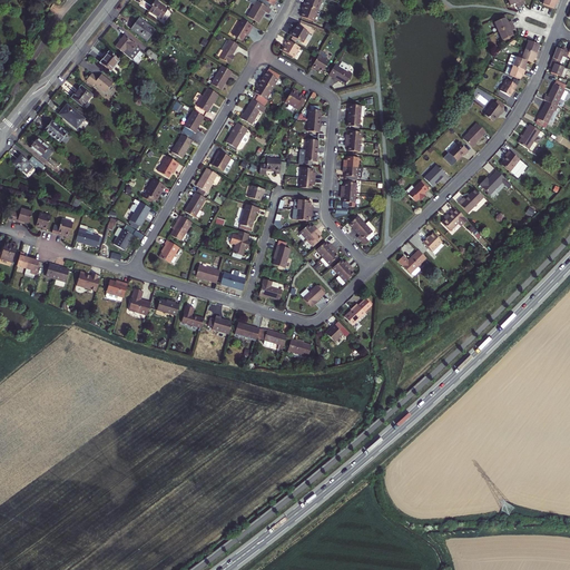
[(168,10),(160,5),(161,3),(156,0),(155,0),(151,6),(153,7),(150,11),(161,19),(168,10)]
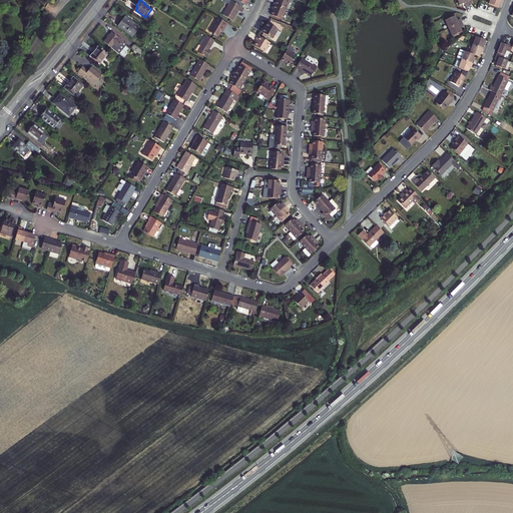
[(286,9),(289,0),(277,0),(277,1),(275,0),(273,5),(286,9)]
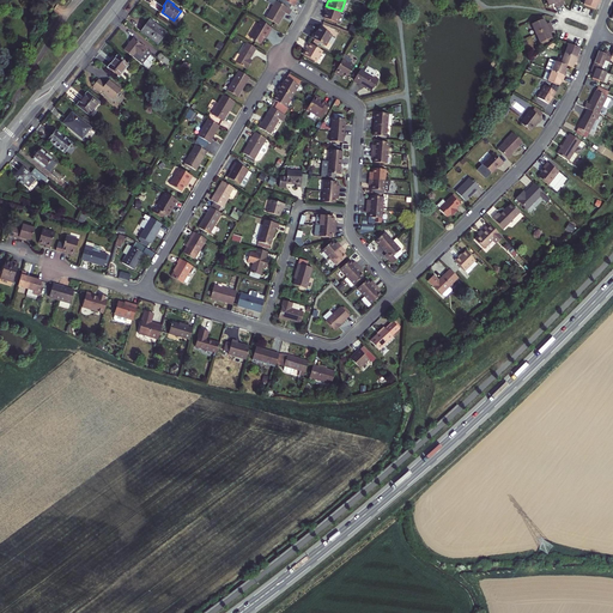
[(291,10),(277,1),(273,5),(266,18),(278,24),(285,13),(289,16),(291,10)]
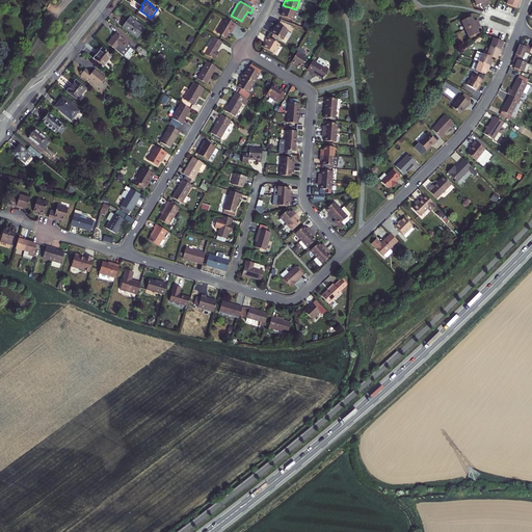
[(296,9),(283,5),(282,8),(283,9),(281,16),(292,20),(296,9)]
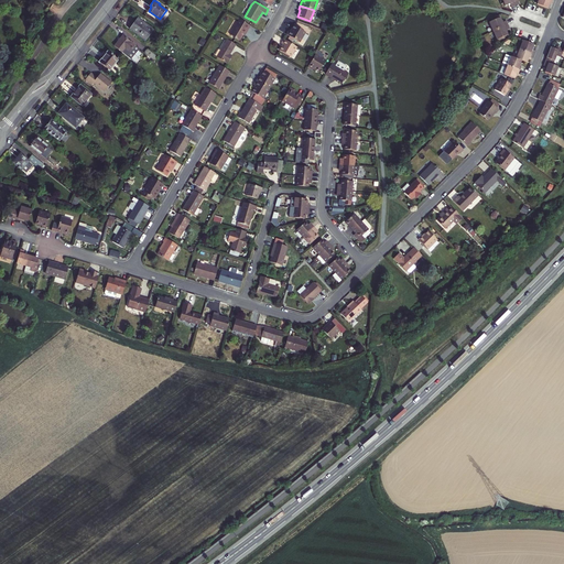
[(492,31),(505,26),(502,22),(500,17),(489,22),(492,31)]
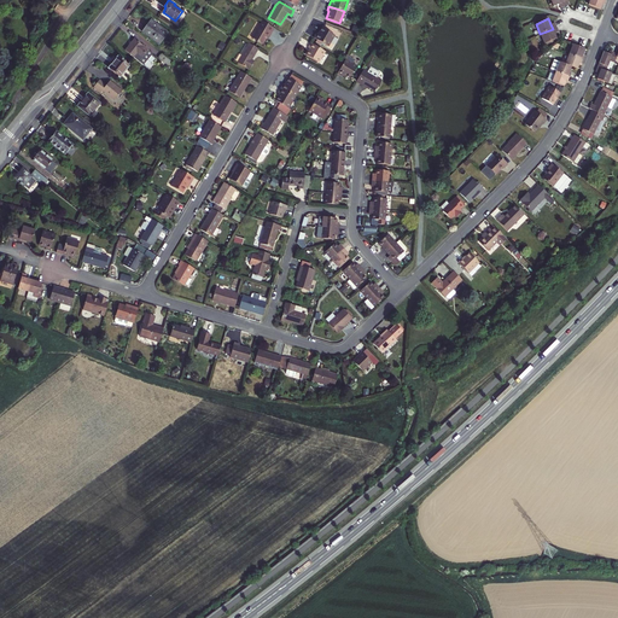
[(143,31),(159,44),(168,33),(151,21),(143,31)]
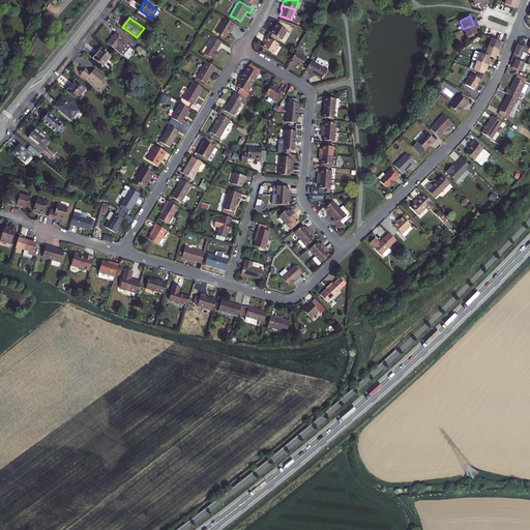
[(235,25),(225,19),(216,33),(225,38),(231,28),(233,29),(235,25)]
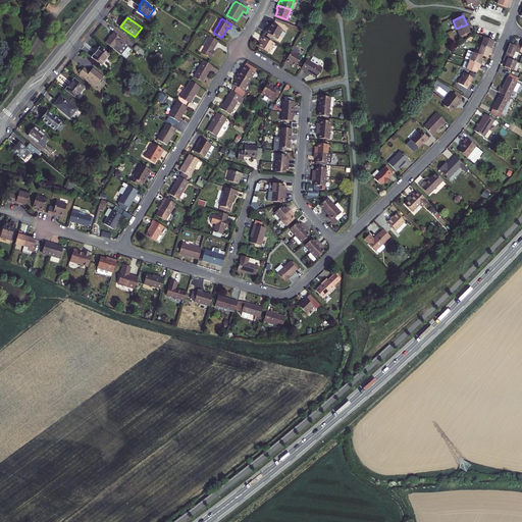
[(282,30),(272,24),(269,30),(267,29),(265,32),(277,39),(282,30)]
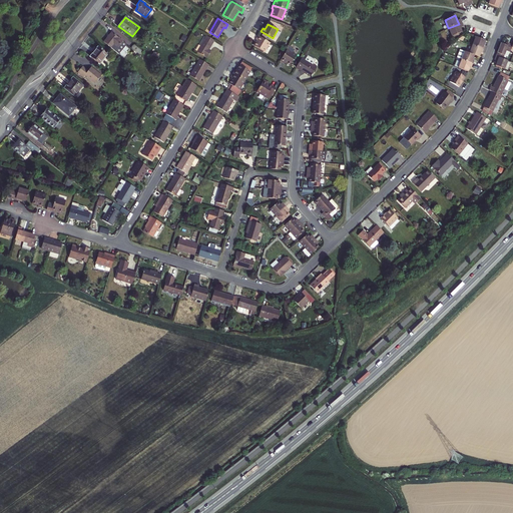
[(462,32),(460,28),(459,24),(448,28),(452,36),(462,32)]
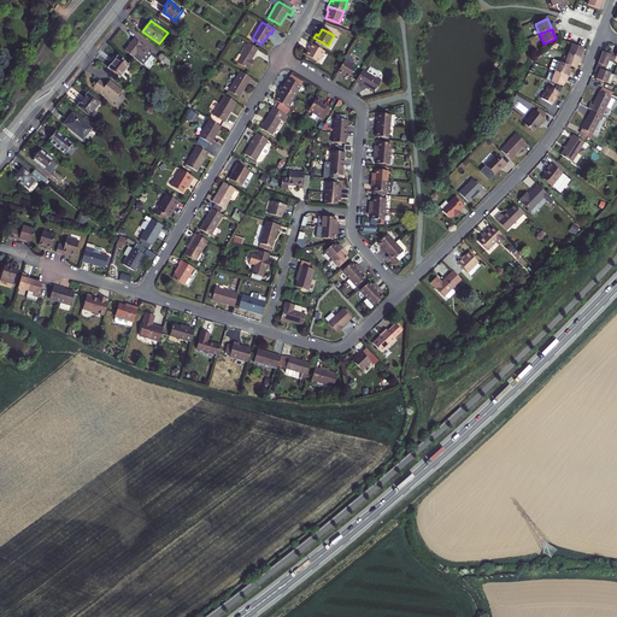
[(139,60),(147,50),(134,39),(125,50),(139,60)]
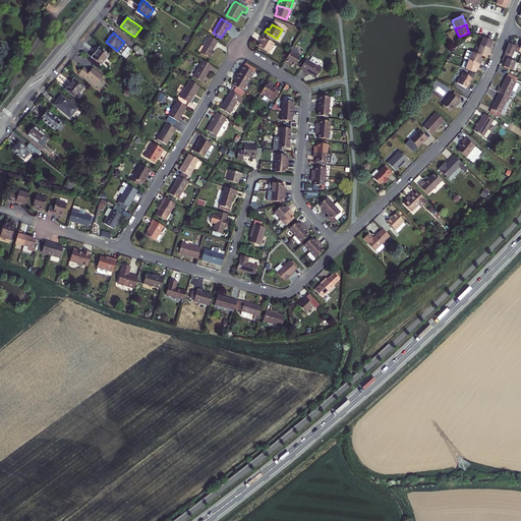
[(217,42),(209,37),(199,53),(210,58),(213,53),(211,52),(217,42)]
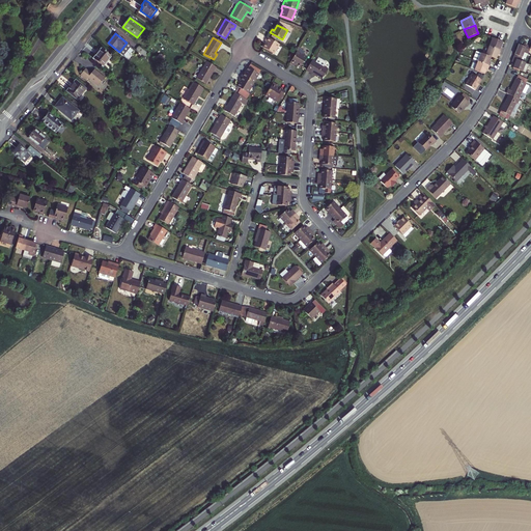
[(279,45),(267,37),(264,40),(267,42),(262,48),(274,54),(279,45)]
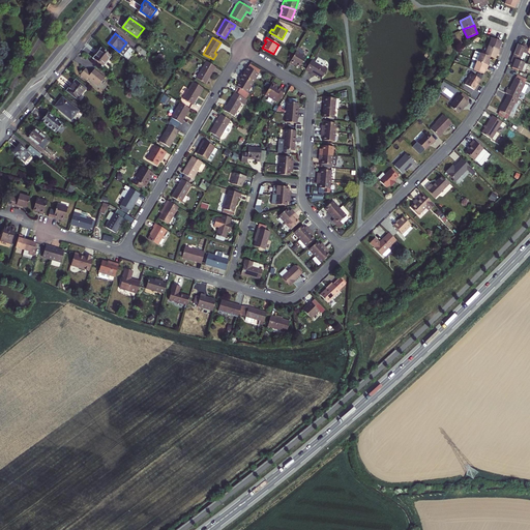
[(492,37),(489,46),(500,51),(501,47),(499,47),(501,41),(492,37)]
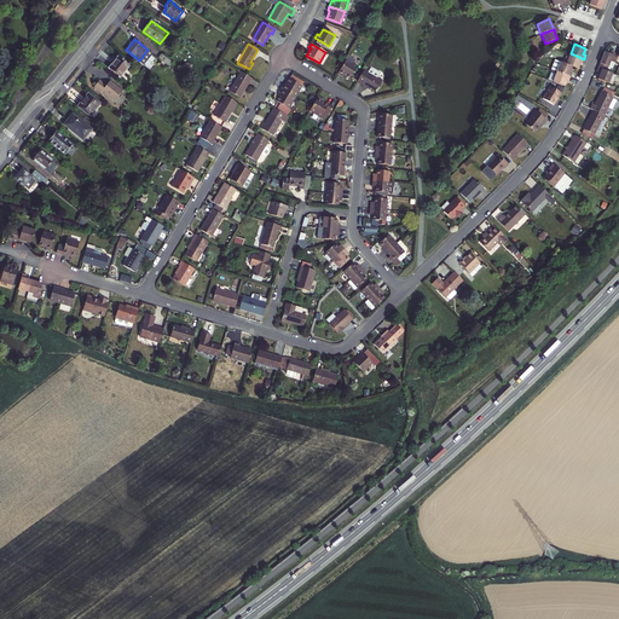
[(152,53),(148,50),(139,61),(144,64),(152,53)]
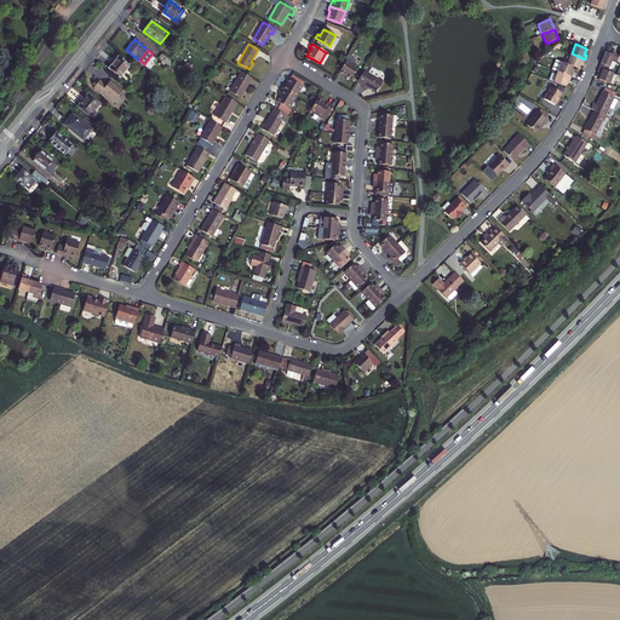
[(601,67),(608,69),(610,61),(613,55),(606,52),(601,67)]
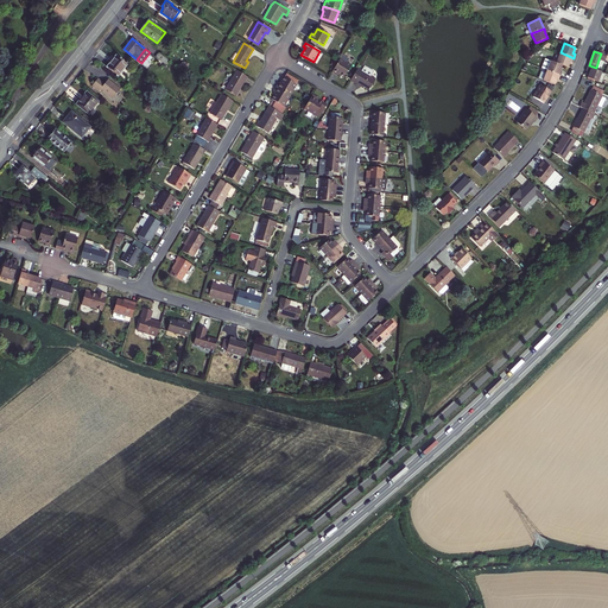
[(561,52),(557,62),(562,64),(568,67),(570,62),(571,62),(574,58),(561,52)]
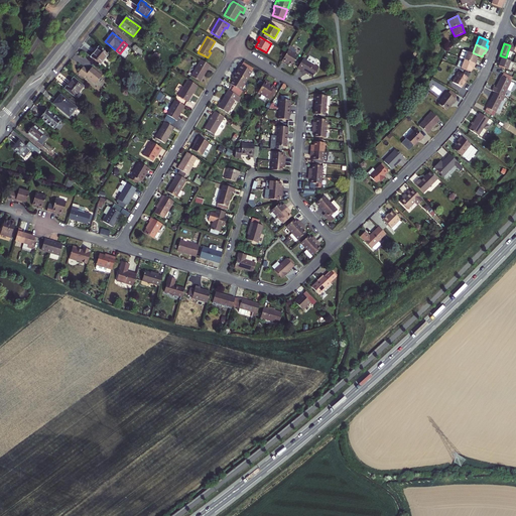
[(135,45),(132,47),(140,54),(142,51),(135,45)]
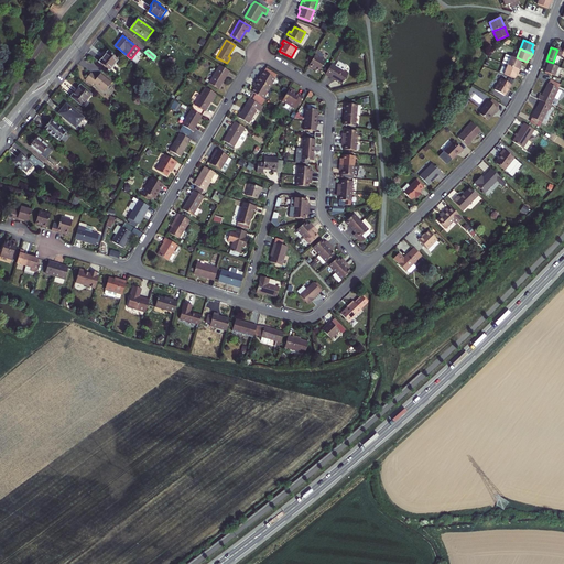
[(117,60),(107,52),(99,62),(109,69),(117,60)]
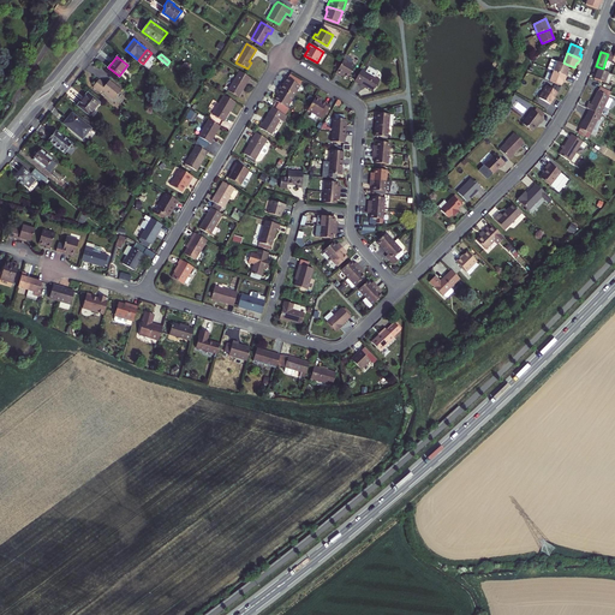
[(549,69),(554,70),(567,76),(568,71),(567,71),(568,65),(563,63),(553,59),(549,69)]
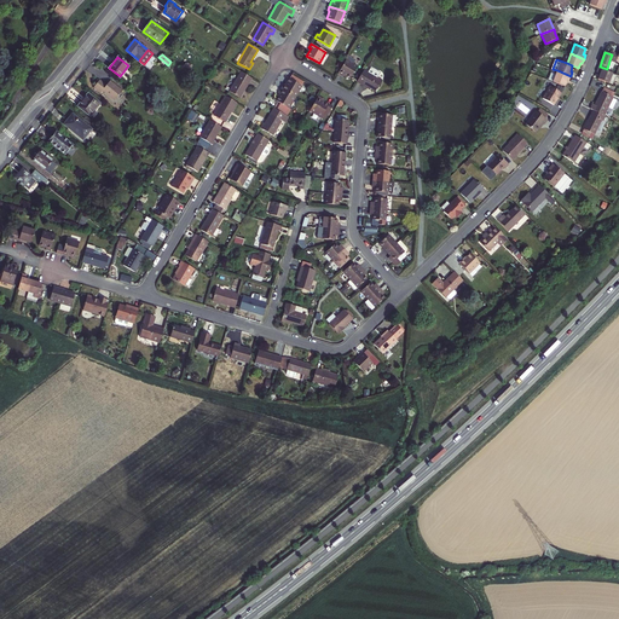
[(352,64),(346,61),(337,74),(343,76),(345,75),(351,79),(357,67),(352,64)]
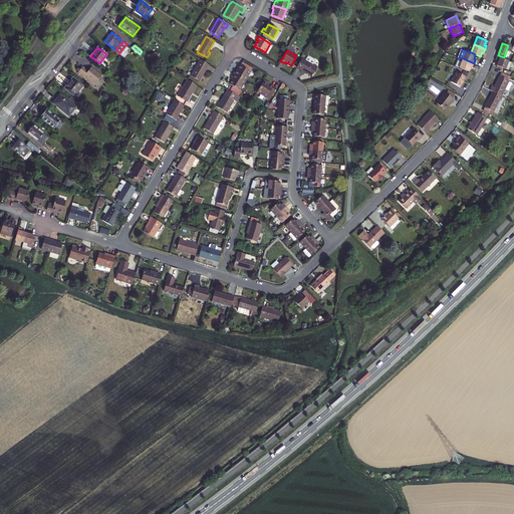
[(308,54),(306,59),(313,63),(316,59),(308,54)]
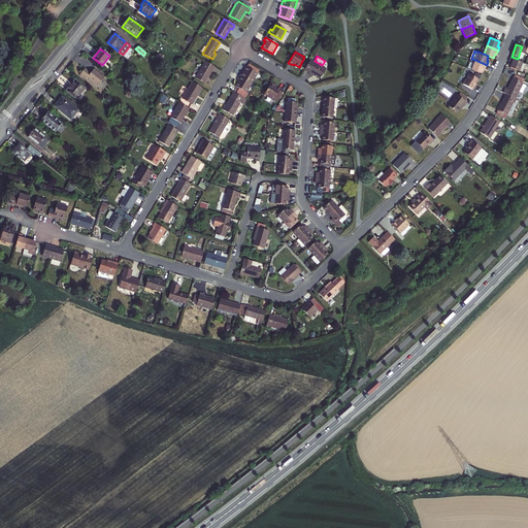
[(527,63),(518,59),(512,57),(509,61),(512,62),(509,67),(523,72),(527,63)]
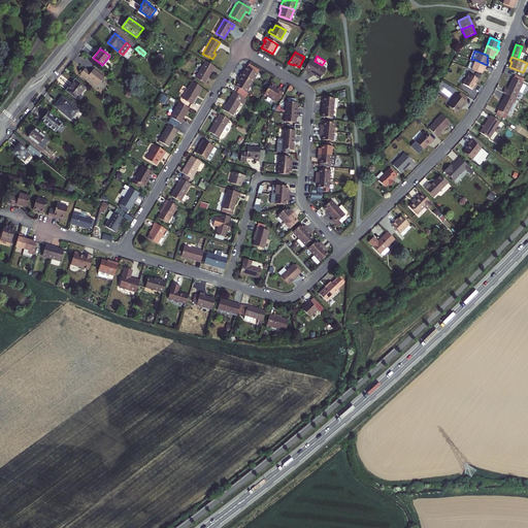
[(315,61),(311,59),(304,69),(312,74),(314,72),(321,76),(326,68),(322,65),(315,61)]
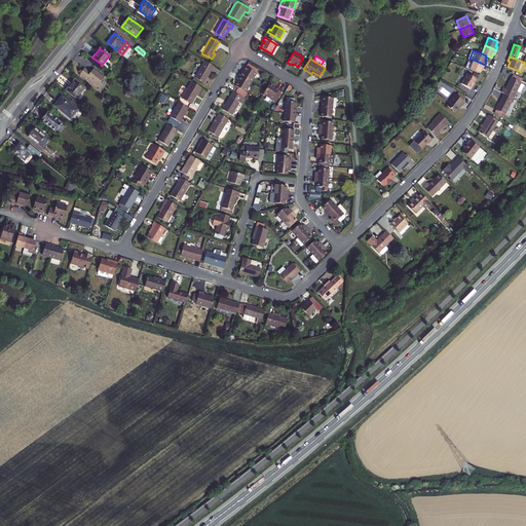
[(484,69),(485,65),(474,60),(470,69),(480,73),(482,68),(484,69)]
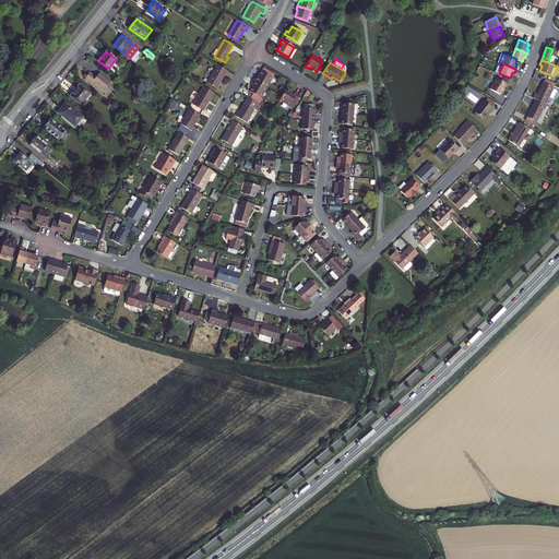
[(227,71),(217,66),(207,83),(217,88),(227,71)]
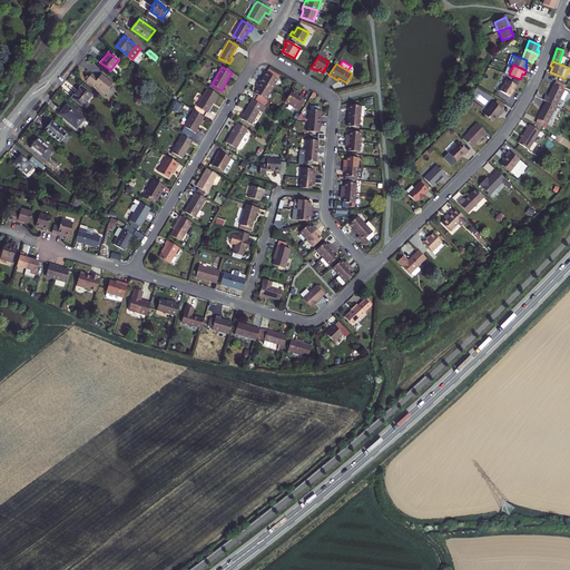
[(279,77),(268,70),(263,79),(261,78),(258,82),(271,90),(279,77)]
